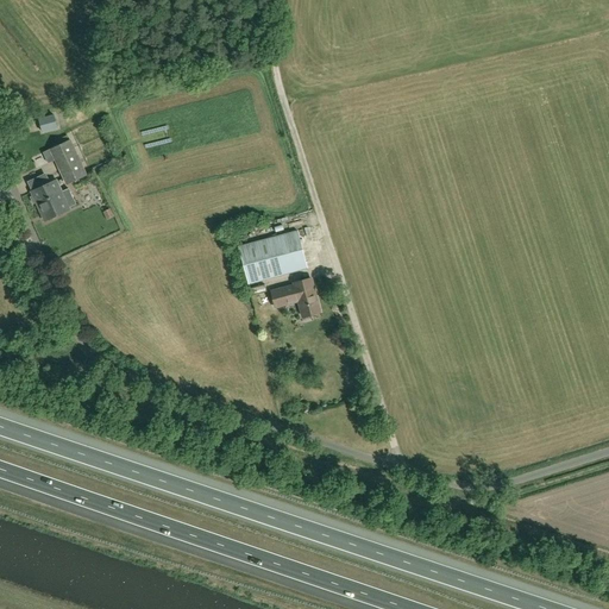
[(58,129),(55,115),(39,119),(43,132),(58,129)]
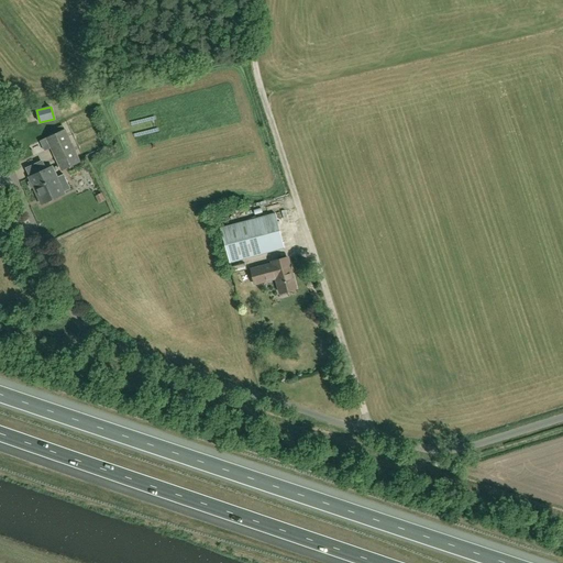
[(45,151),(51,148),(62,172),(81,162),(66,129),(46,139),(46,140),(41,142),(45,151)]
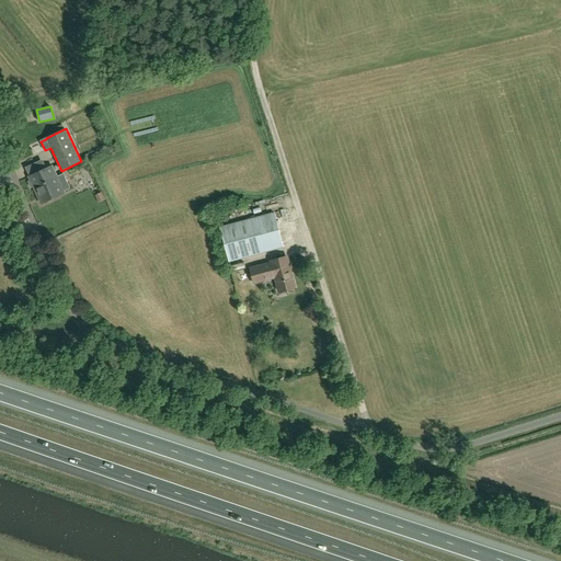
[(34,186),(42,204),(71,191),(64,174),(57,178),(53,167),(47,169),(45,164),(39,167),(38,162),(26,168),(31,176),(30,176),(32,181),(29,182),(32,187),(34,186)]
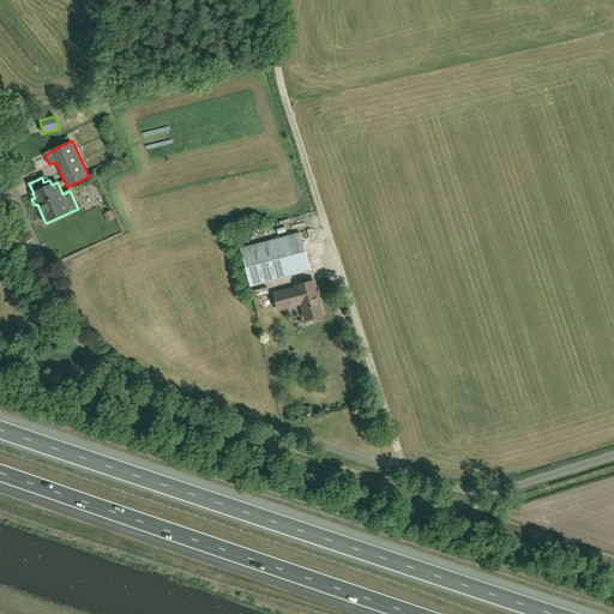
[(251,287),(309,271),(300,233),(241,248),(251,287)]
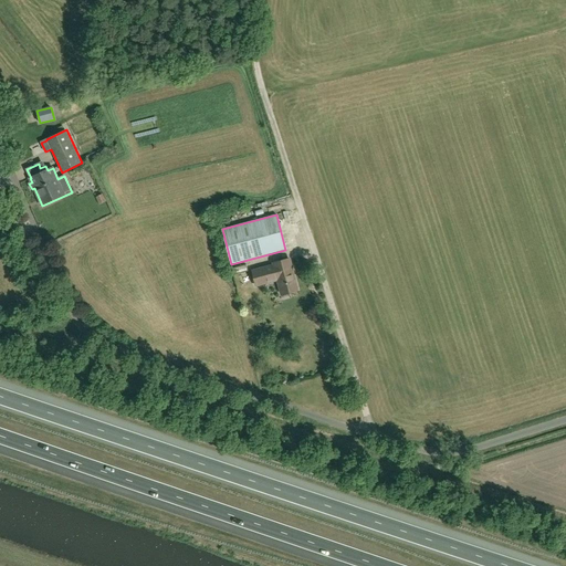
[(281,294),(299,290),(291,260),(273,264),(273,265),(253,270),(258,285),(278,281),(281,294)]
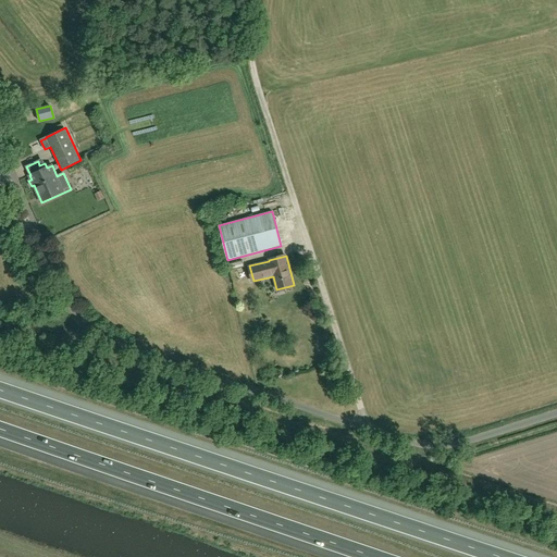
All buildings are outlined.
